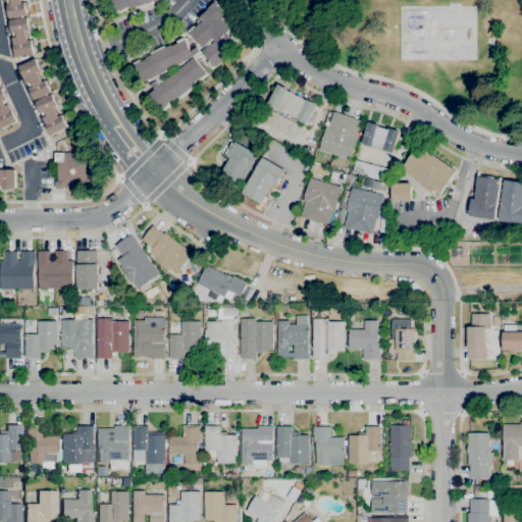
[(15,56),(5,0),(20,0),(21,2),(27,2),(31,30),(27,31),(28,41),(32,40),(35,53),(15,56)]
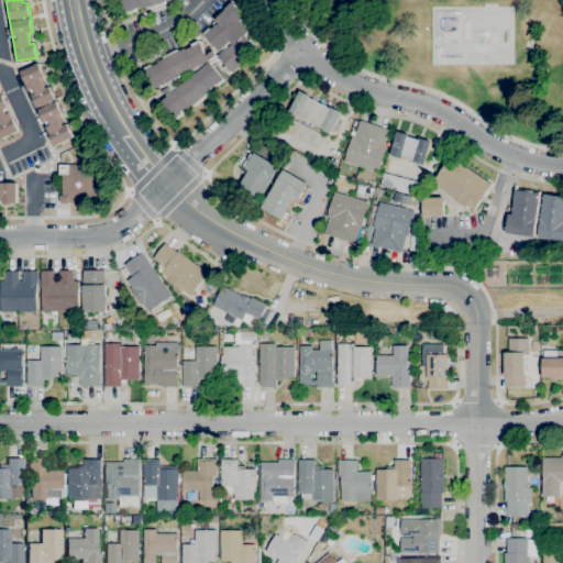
[(127,14),(122,0),(167,0),(164,1),(165,3),(147,9),(147,7),(142,9),(141,7),(134,9),(135,11),(127,14)]
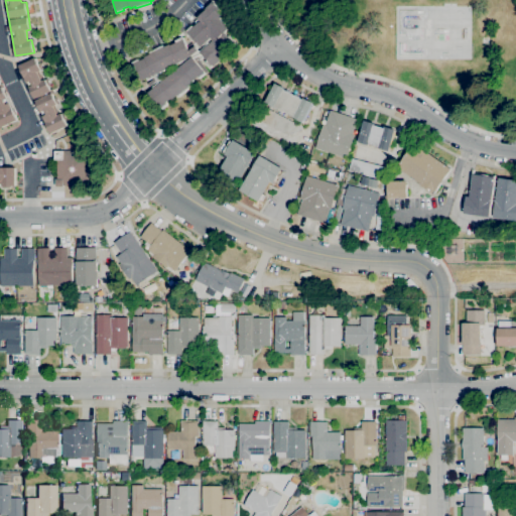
[(235,46),(214,67),(213,66),(210,69),(206,63),(208,61),(201,53),(194,57),(205,72),(204,72),(206,74),(198,80),(197,78),(194,81),(195,82),(188,86),(189,88),(177,97),(176,96),(172,100),(171,99),(166,103),(167,104),(161,109),(148,93),(153,88),(152,87),(157,83),(156,82),(148,88),(146,85),(155,78),(154,77),(148,80),(147,78),(141,81),(132,65),(133,63),(132,61),(138,58),(139,60),(145,58),(144,56),(149,54),(148,52),(162,45),(163,47),(170,44),(170,45),(176,42),(175,40),(181,37),(182,39),(183,39),(187,46),(191,42),(199,50),(198,51),(201,51),(208,43),(207,42),(202,47),(186,30),(191,25),(192,27),(199,22),(200,22),(201,21),(198,17),(206,10),(205,9),(213,1),(220,9),(218,11),(222,16),(221,17),(225,22),(224,23),(229,28),(225,32),(230,37),(228,38),(235,46)]
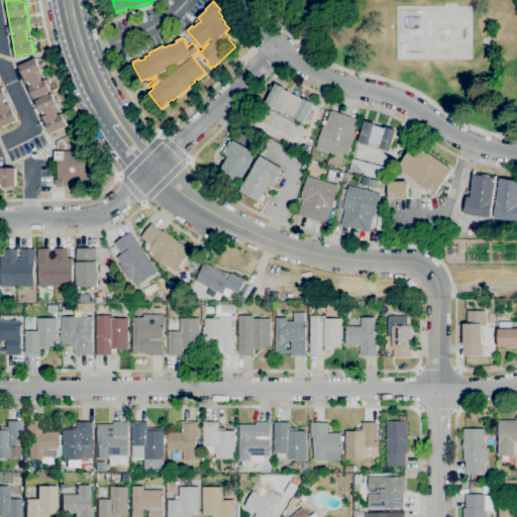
[(50,134),(47,128),(46,128),(44,124),(46,124),(39,110),(38,110),(36,106),(37,105),(35,102),(34,103),(32,98),(33,98),(32,94),(31,95),(28,90),(30,90),(23,76),(22,77),(20,72),(21,72),(18,66),(35,58),(41,70),(37,72),(41,81),(45,79),(58,104),(54,106),(58,115),(62,113),(68,126),(50,134)]
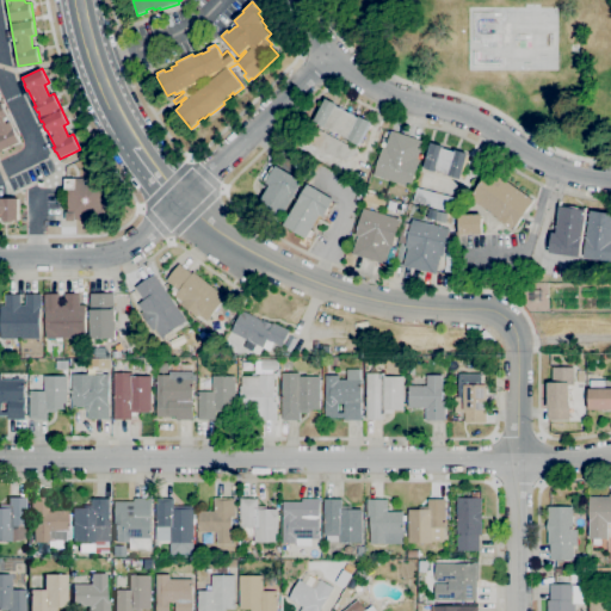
[(1,150),(0,148),(0,98),(20,142),(1,150)]
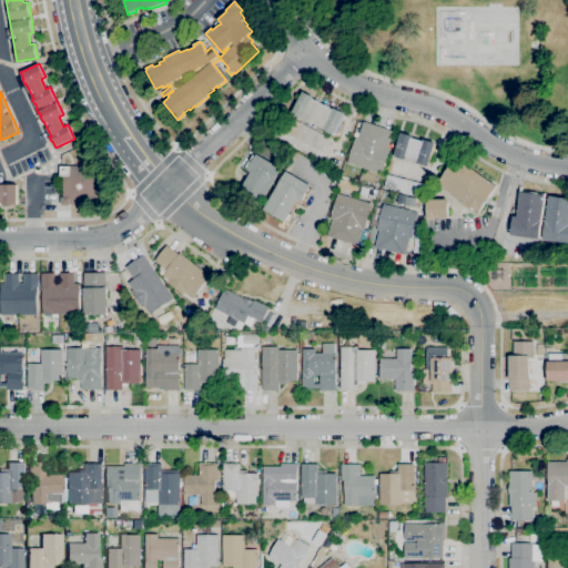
[(333,134),(292,112),(303,91),(313,97),(313,98),(333,109),(334,108),(344,113),(333,134)]
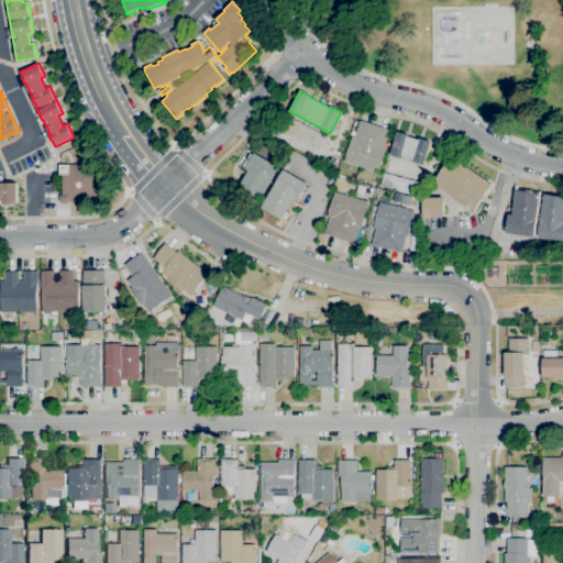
[(313,147),(282,131),(288,117),(327,138),(329,141),(313,147)]
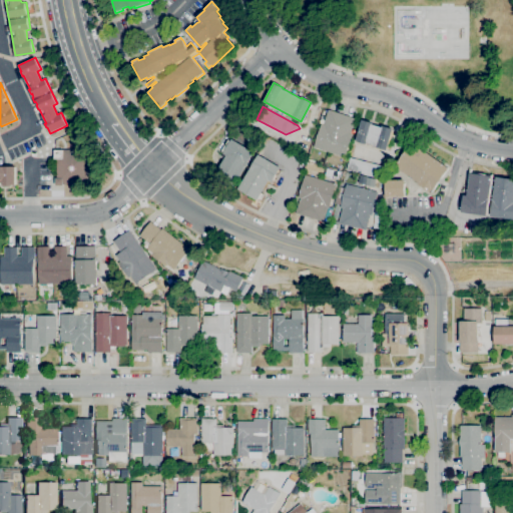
[(345,157),(314,147),(322,123),(323,124),(328,109),(355,118),(350,133),(352,134),(345,157)]
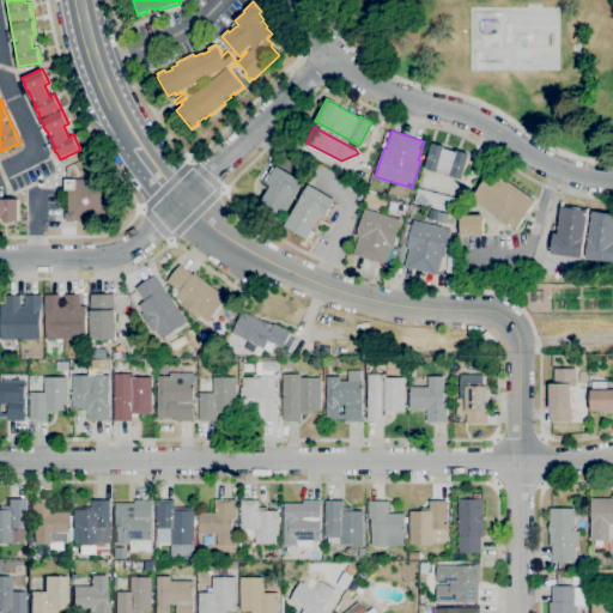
[(461,180),(450,176),(450,175),(438,171),(437,173),(425,169),(432,143),(445,146),(445,149),(456,152),(456,150),(469,155),(461,180)]
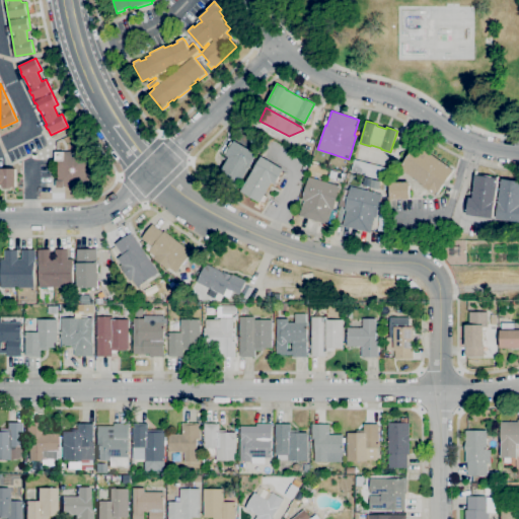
[(239,183),(220,172),(229,157),(226,155),(235,140),(257,154),(239,183)]
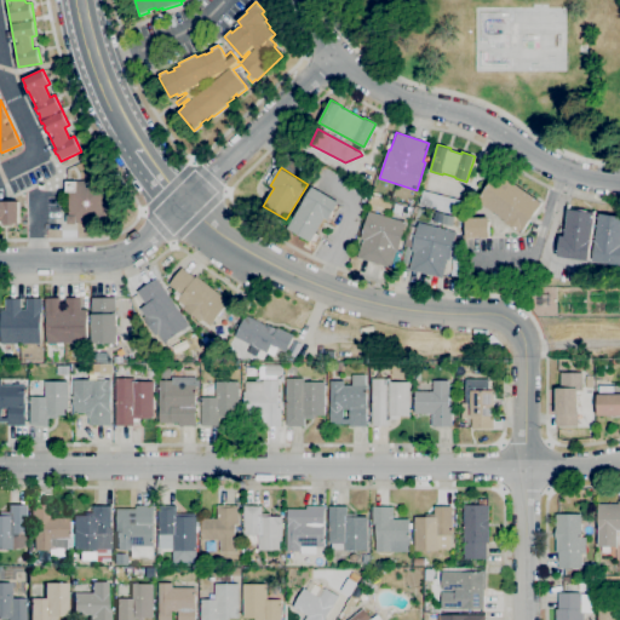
[(522,234),(477,201),(498,172),(543,205),(522,234)]
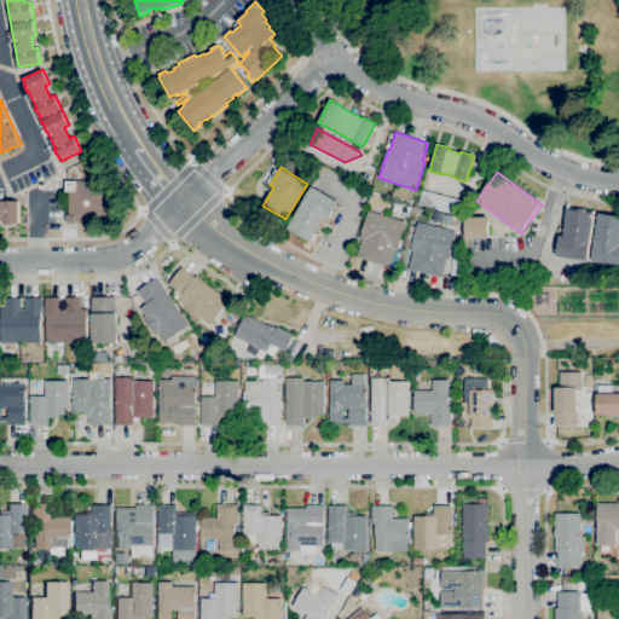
[(76,224),(67,224),(67,215),(68,215),(68,191),(65,191),(65,181),(76,181),(76,180),(110,180),(110,192),(106,192),(106,202),(114,202),(114,213),(106,213),(106,223),(76,223),(76,224)]
